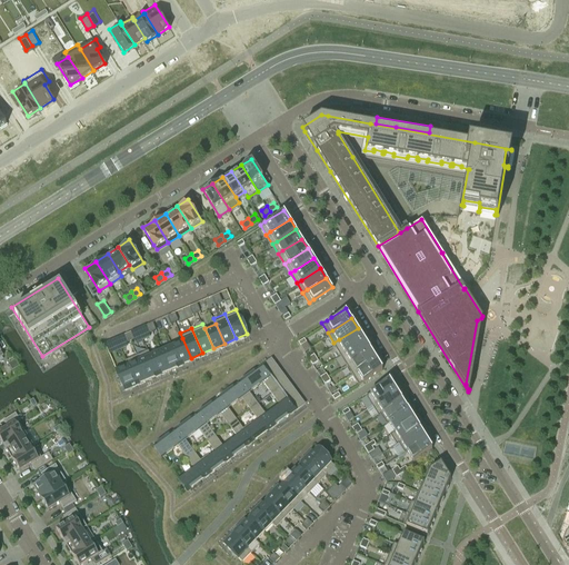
[(339,339),(333,343),(340,353),(345,349),(363,337),(358,328),(339,339)]
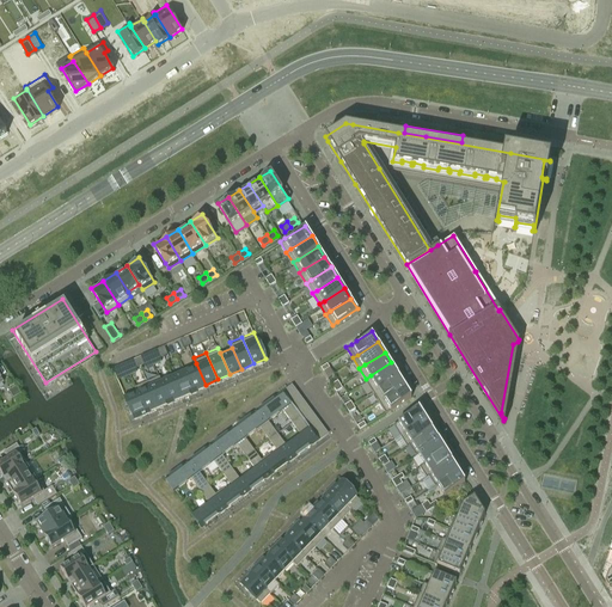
[(371,375),(366,379),(372,388),(378,386),(398,373),(391,362),(371,375)]
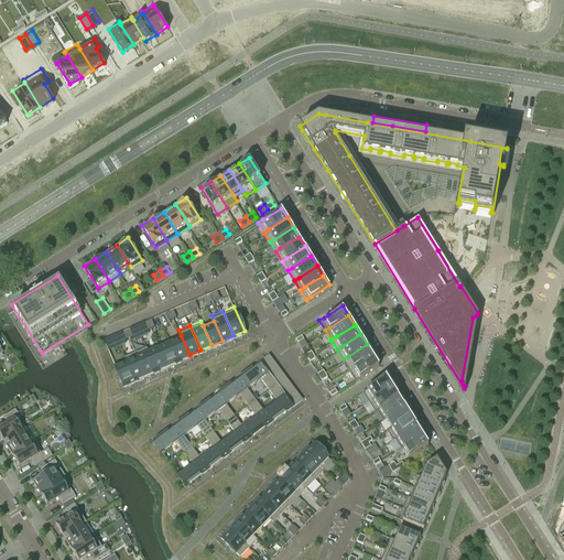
[(190,355),(181,335),(170,340),(179,359),(190,355)]
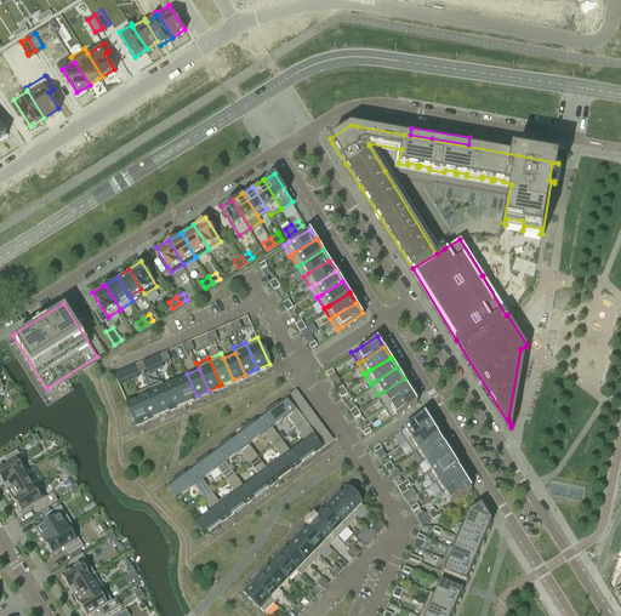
[(197,395),(187,374),(175,378),(184,400),(197,395)]
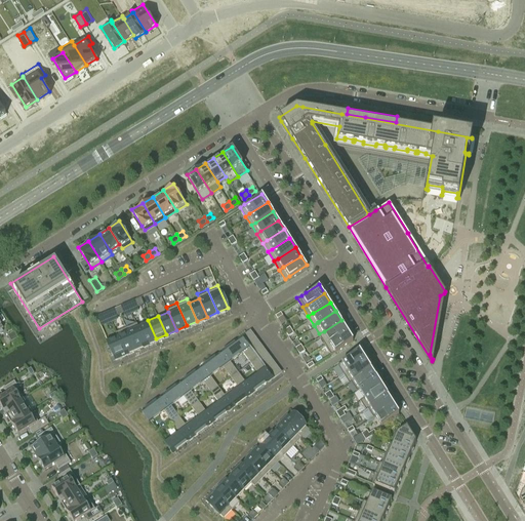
[(146,344),(138,325),(136,320),(126,325),(135,348),(146,344)]
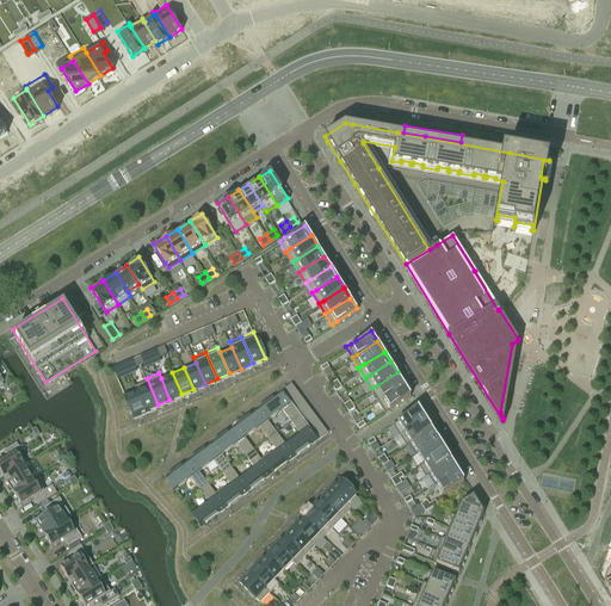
[(181,394),(172,372),(161,378),(170,400),(181,394)]
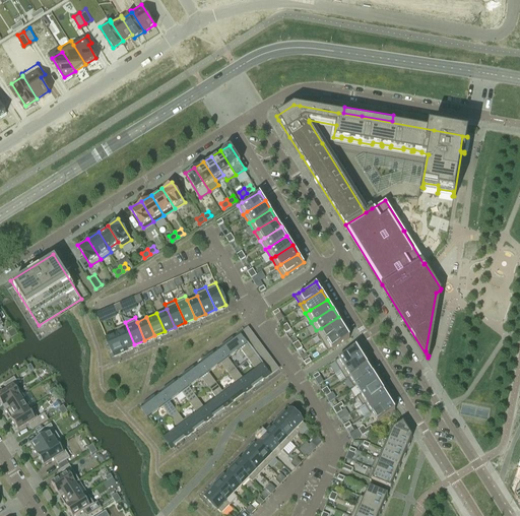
[(321,328),(316,330),(322,339),(326,337),(343,326),(338,317),(321,328)]
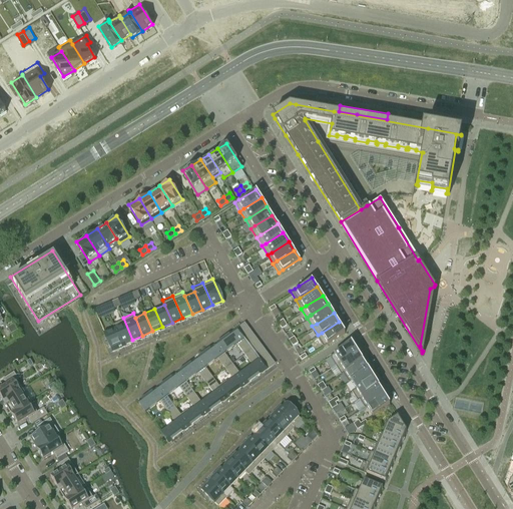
[(132,340),(123,318),(113,322),(115,326),(122,344),(132,340)]
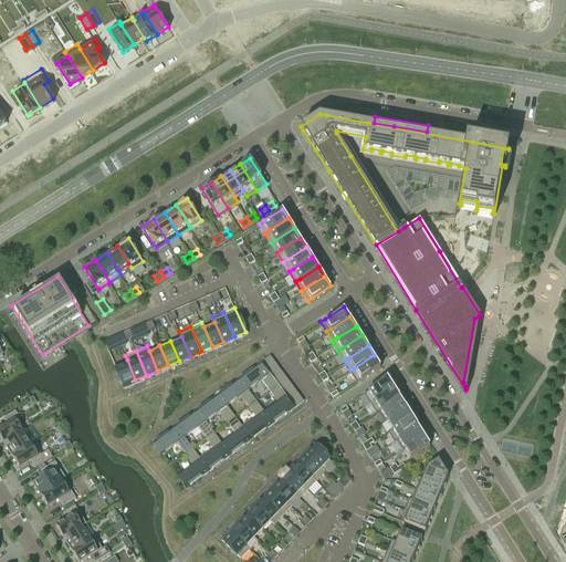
[(19,361),(16,355),(9,360),(12,364),(19,361)]
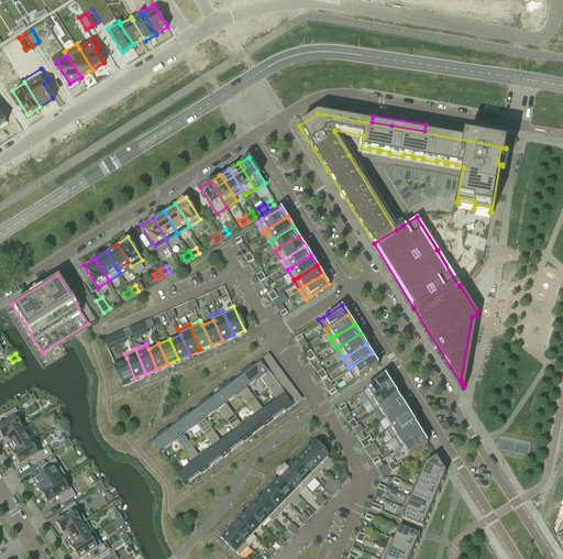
[(353,365),(349,368),(354,377),(360,374),(378,363),(372,353),(353,365)]
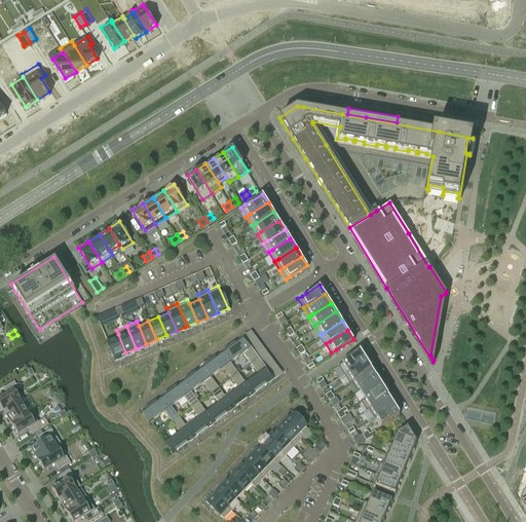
[(125,352),(118,334),(107,339),(115,358),(125,352)]
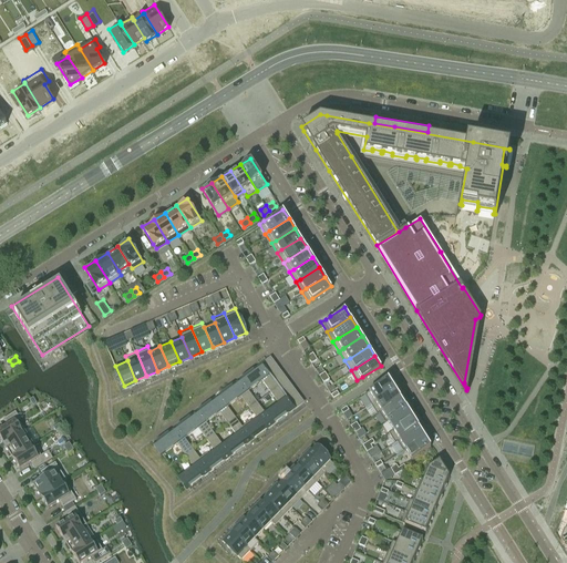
[(278,384),(261,361),(256,365),(258,366),(253,370),(251,368),(240,377),(248,388),(261,377),(270,389),(278,384)]
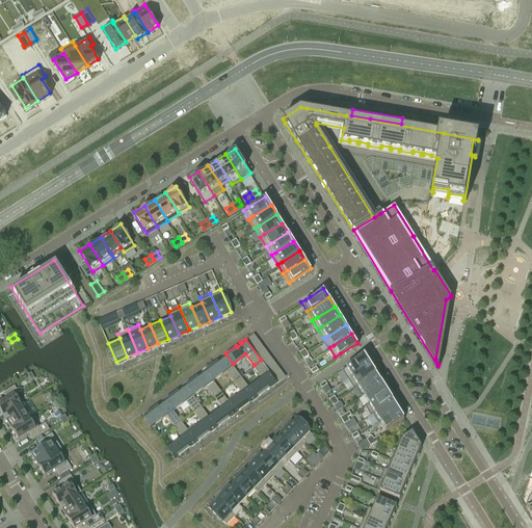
[(241,374),(233,364),(225,353),(220,357),(221,359),(216,362),(215,361),(206,368),(213,378),(225,369),(234,379),(241,374)]
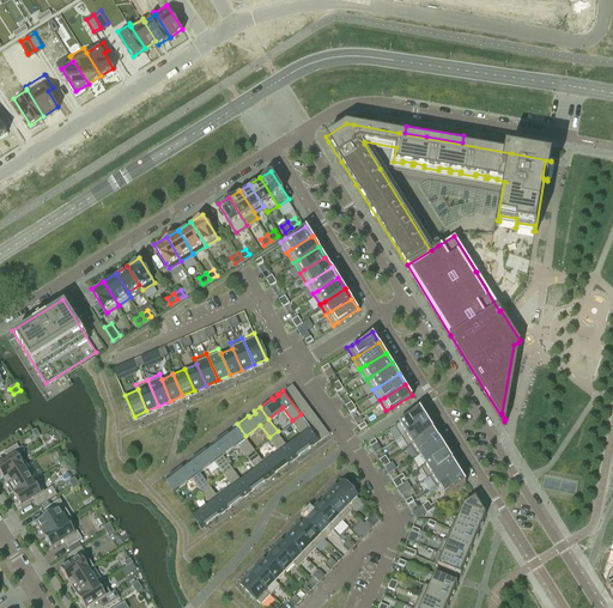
[(405,430),(426,418),(419,407),(394,423),(400,433),(405,430)]
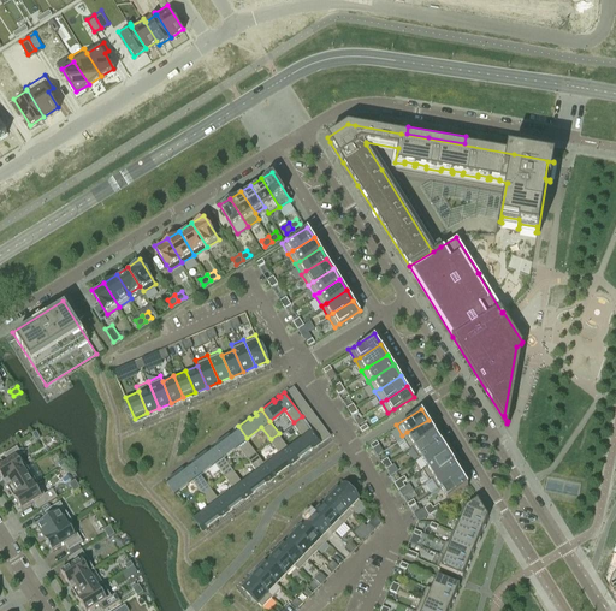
[(320,440),(302,416),(294,422),(302,434),(288,445),(296,457),(308,448),(307,446),(313,442),(314,444),(320,440)]
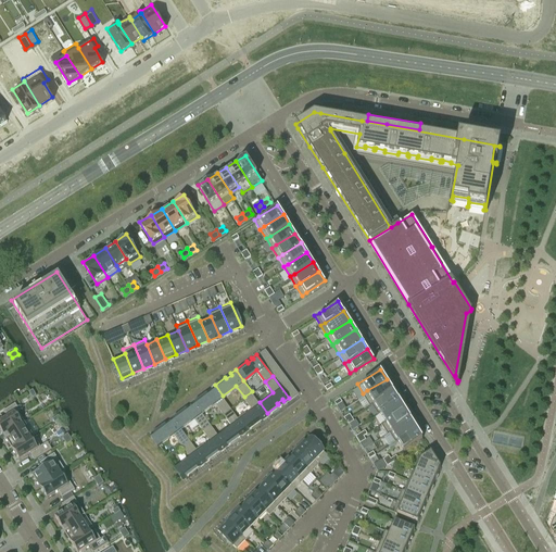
[(369,403),(392,388),(387,379),(367,390),(363,393),(369,403)]
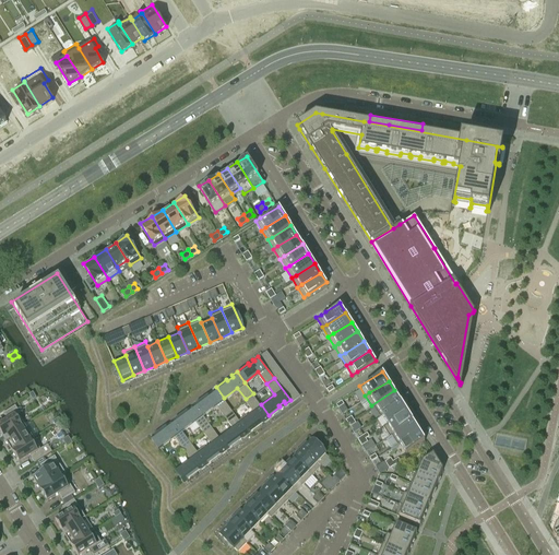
[(232,409),(224,398),(216,387),(211,390),(212,392),(206,396),(205,394),(194,402),(203,413),(216,403),(224,414),(232,409)]
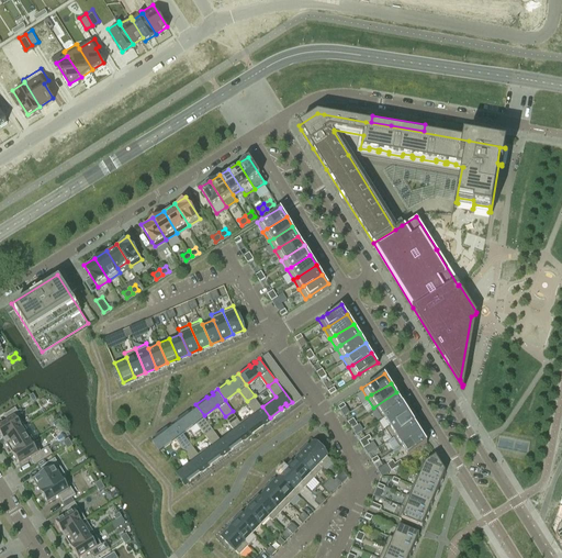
[(383,414),(402,402),(396,392),(373,408),(375,406),(382,415),(384,414),(383,414)]
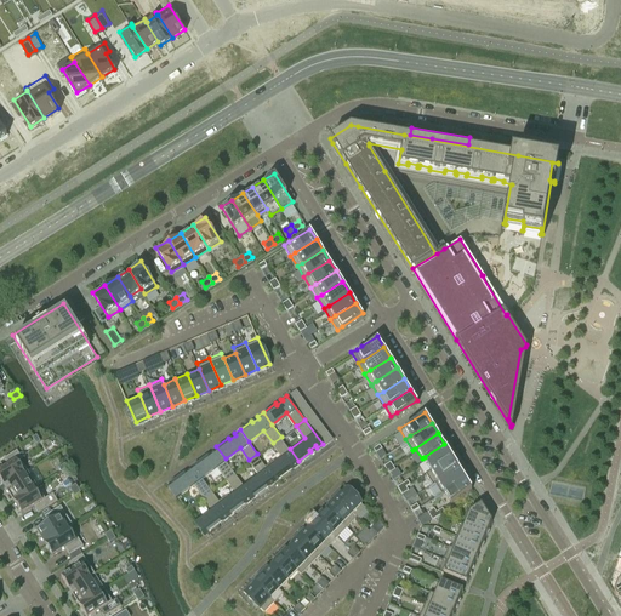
[(298,461),(290,449),(281,437),(273,443),(281,455),(267,466),(275,478),(288,469),(286,467),(292,463),(294,465),(298,461)]
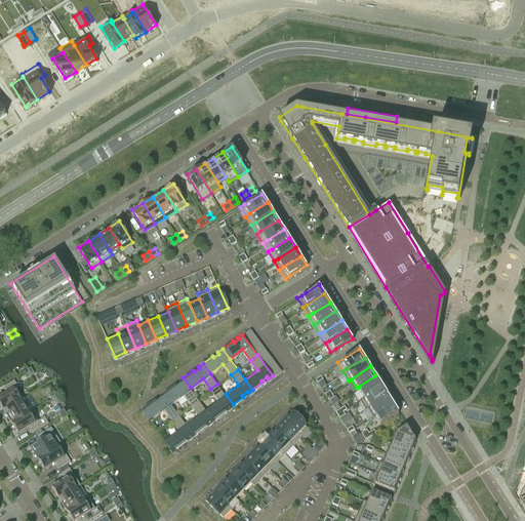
[(364,395),(381,385),(375,375),(358,387),(359,387),(364,395)]
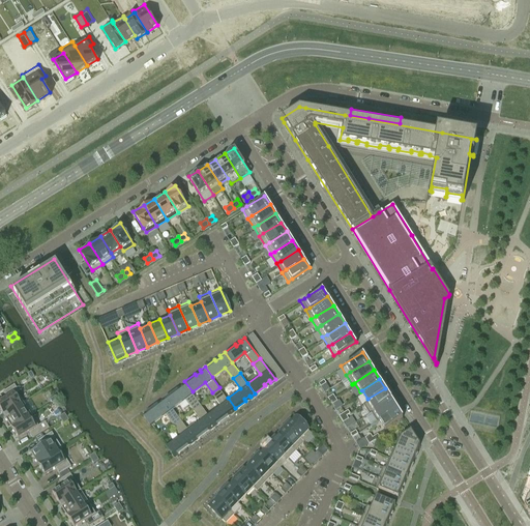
[(0,407),(3,411),(23,399),(17,388),(19,387),(15,381),(3,388),(6,395),(0,398),(0,407)]
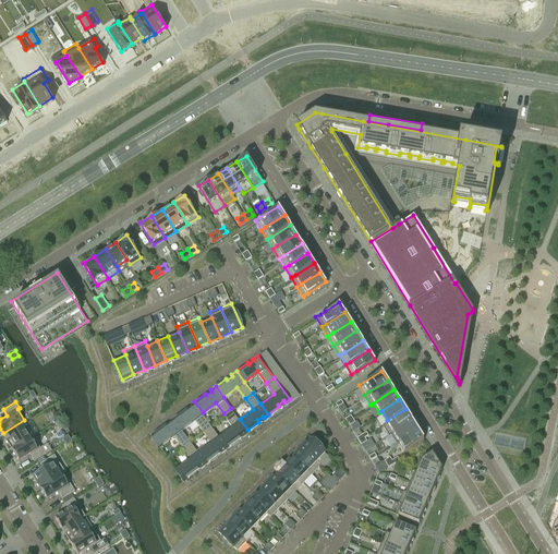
[(210,423),(203,412),(194,401),(190,406),(191,407),(185,411),(184,409),(173,418),(181,428),(195,418),(203,429),(210,423)]
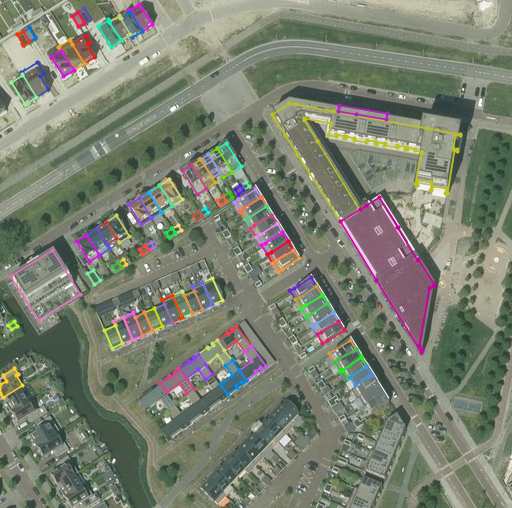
[(227,394),(220,384),(212,374),(205,379),(213,389),(201,399),(208,408),(218,401),(217,400),(221,396),(223,398),(227,394)]
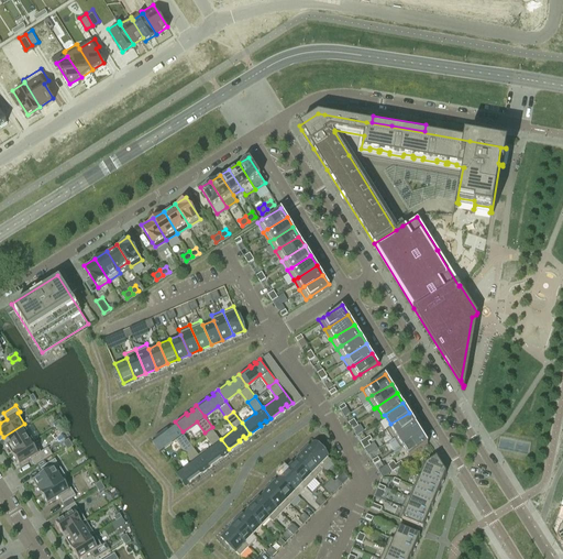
[(415,422),(409,413),(390,424),(386,426),(392,437),(394,436),(394,435),(415,422)]
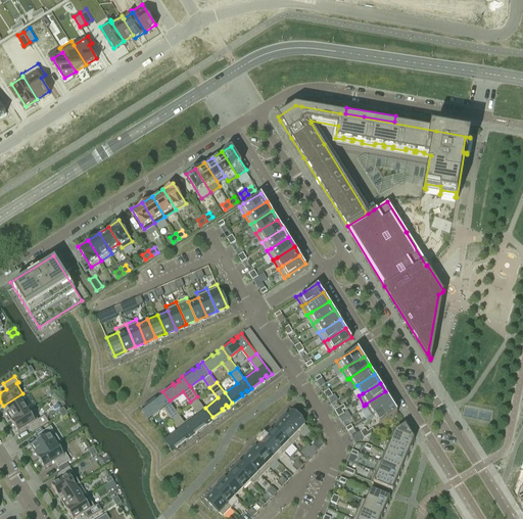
[(178,412),(170,400),(162,391),(158,394),(159,395),(154,399),(153,397),(142,406),(149,416),(162,407),(171,417),(178,412)]
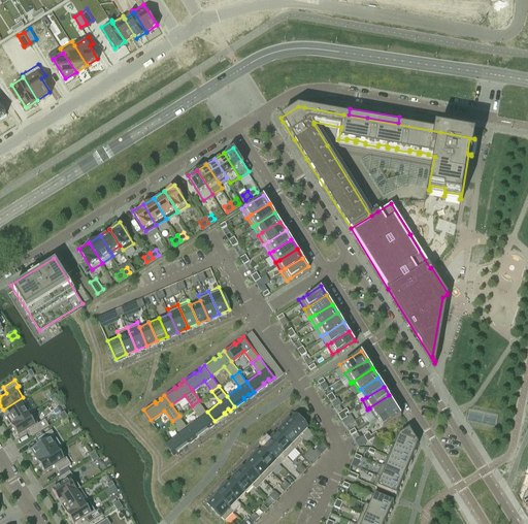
[(395,404),(389,395),(369,407),(369,408),(375,417),(377,416),(395,404)]
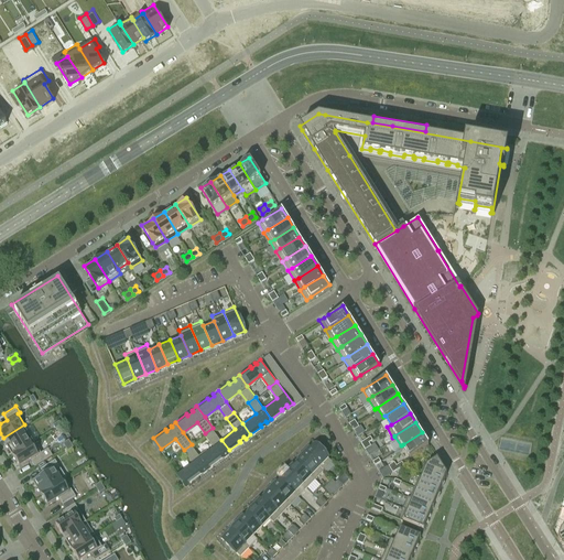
[(12,452),(33,439),(24,424),(3,438),(12,452)]
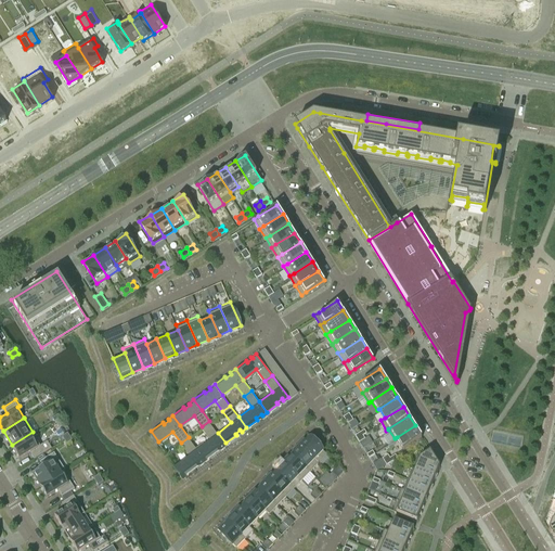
[(226,443),(218,433),(209,421),(202,426),(210,438),(197,448),(205,459),(216,450),(215,449),(219,445),(220,447),(226,443)]
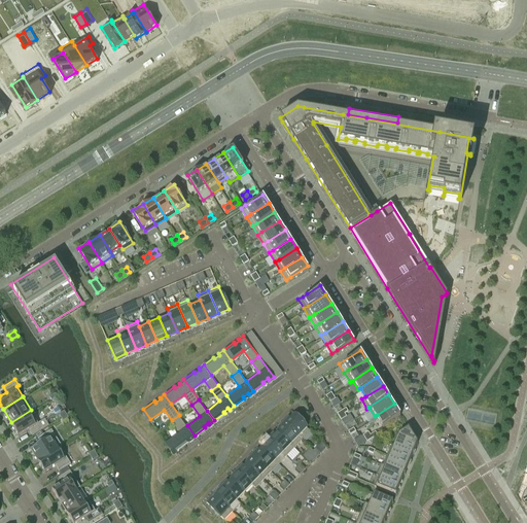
[(399,413),(394,404),(377,415),(382,424),(392,418),(397,414),(399,413)]
